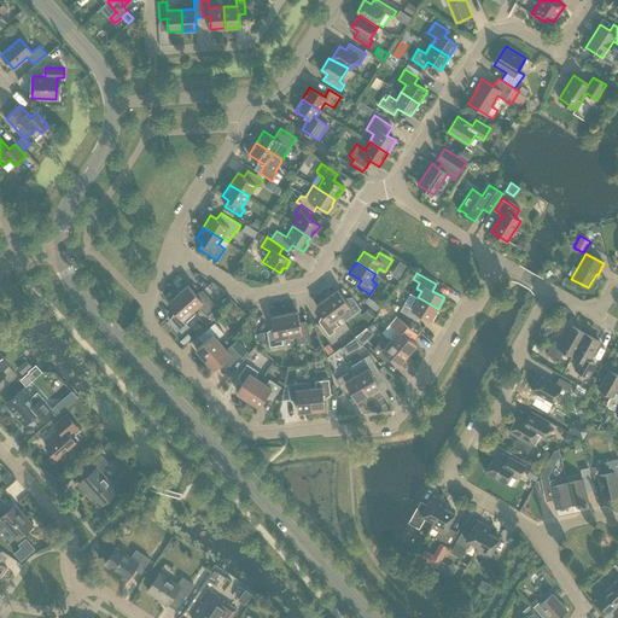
[(188,285),(178,295),(193,312),(198,307),(205,315),(216,305),(203,291),(197,296),(188,285)]
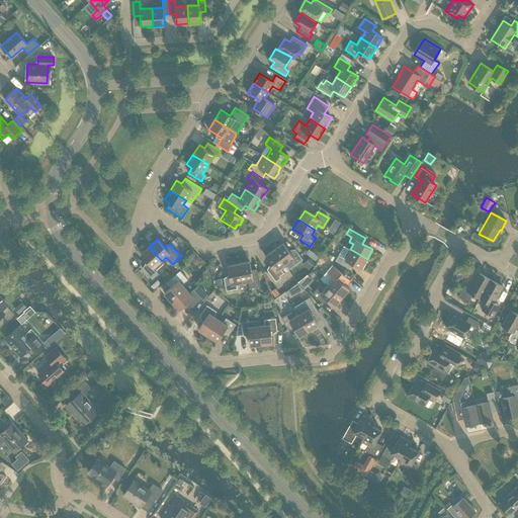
[(283,243),(274,250),(285,265),(290,261),(293,266),(303,259),(294,249),(290,253),(283,243)]
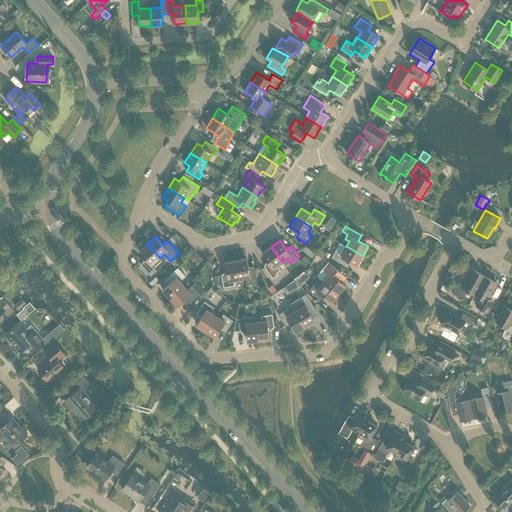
[(162,260),(147,244),(139,251),(147,260),(141,265),(150,276),(157,270),(154,267),(162,260)]
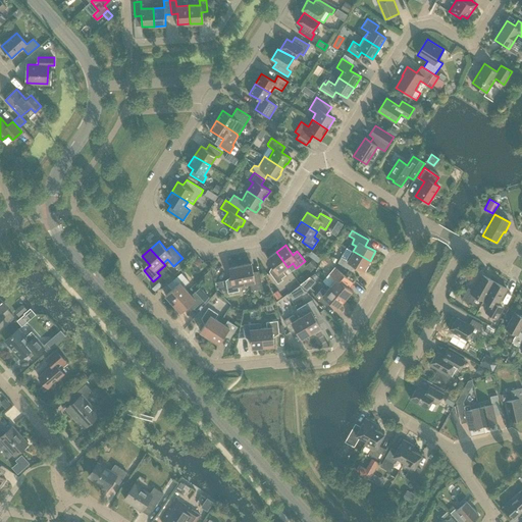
[(370,261),(353,251),(350,257),(344,253),(337,262),(351,270),(354,265),(364,270),(370,261)]
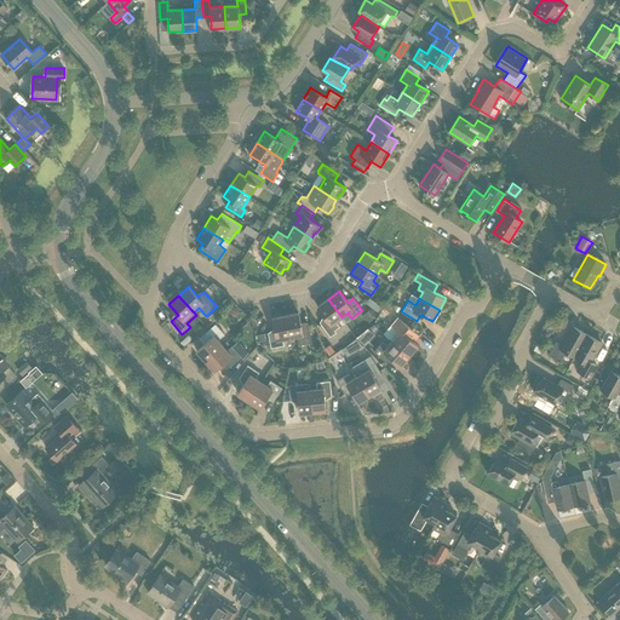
[(342,317),(328,299),(317,306),(326,319),(320,322),(331,337),(337,332),(334,331),(339,327),(336,321),(342,317)]
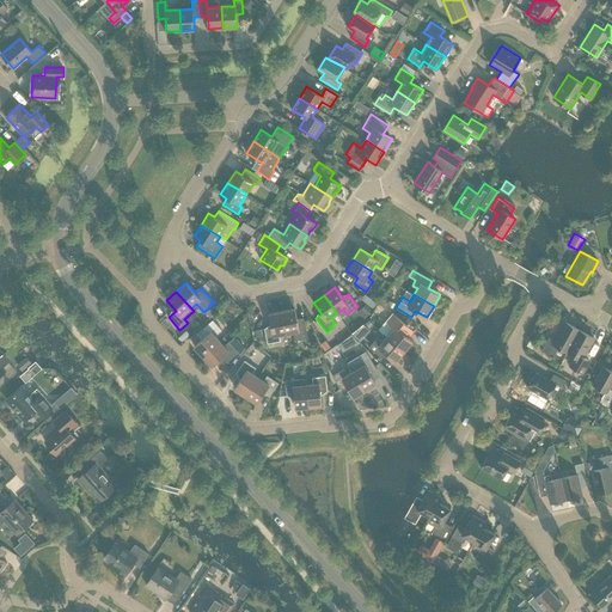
[(207,313),(209,317),(218,310),(214,306),(207,313)]
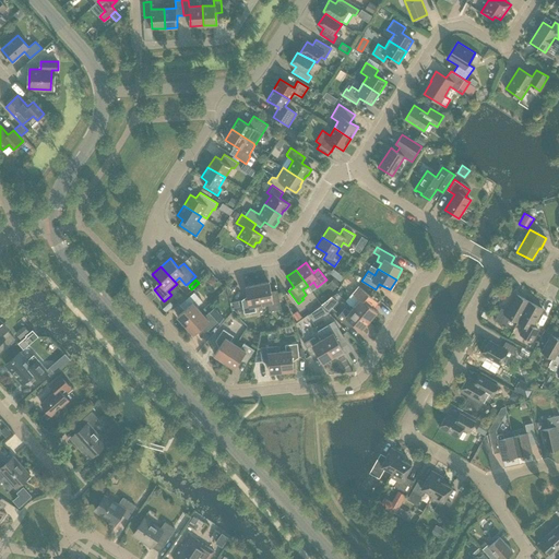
[(270,282),(258,284),(261,305),(268,304),(270,311),(282,309),(278,293),(272,295),(270,282)]
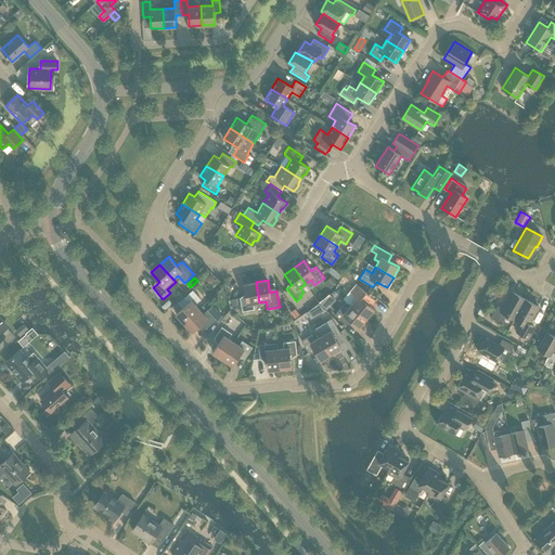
[(259,302),(256,282),(244,285),(246,297),(240,298),(243,311),(255,309),(254,304),(259,302)]
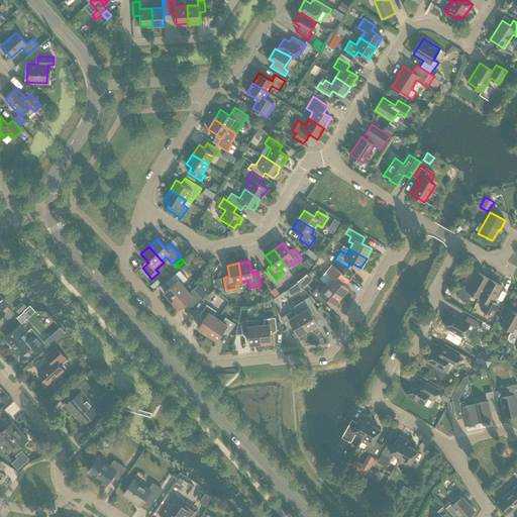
[(320,278),(327,284),(341,297),(348,288),(340,281),(343,276),(331,265),(320,278)]
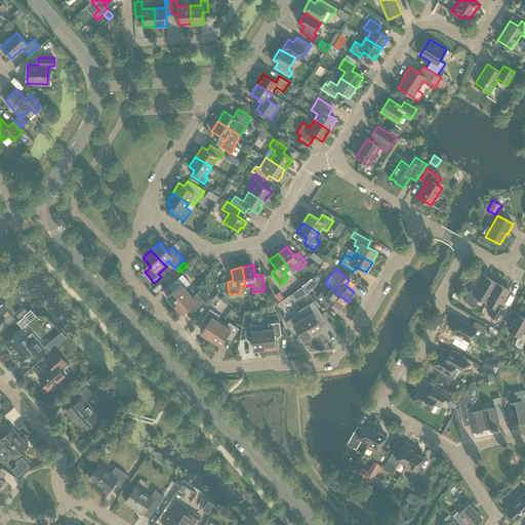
[(166,297),(174,306),(189,292),(185,288),(191,283),(183,275),(171,284),(175,289),(166,297)]
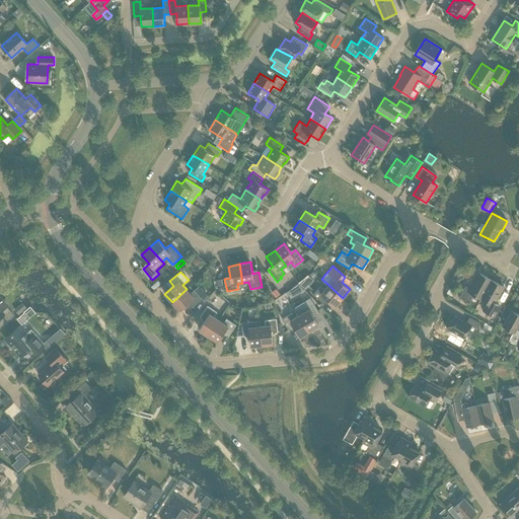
[(473,295),(480,299),(492,280),(479,273),(470,289),(465,286),(459,297),(469,303),(473,295)]
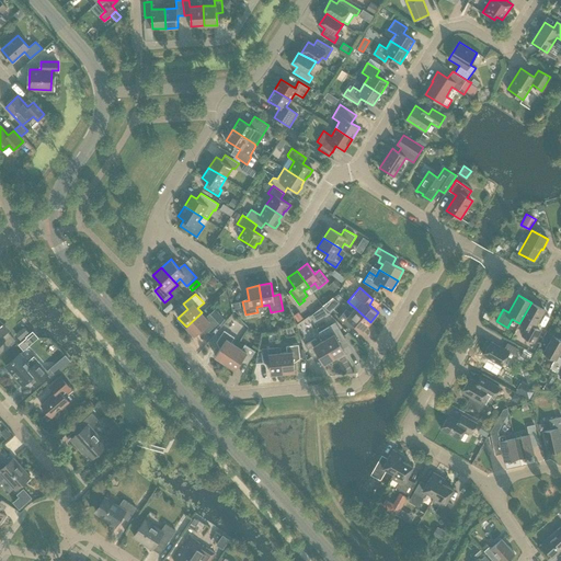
[(323,306),(330,311),(339,302),(333,298),(323,306)]
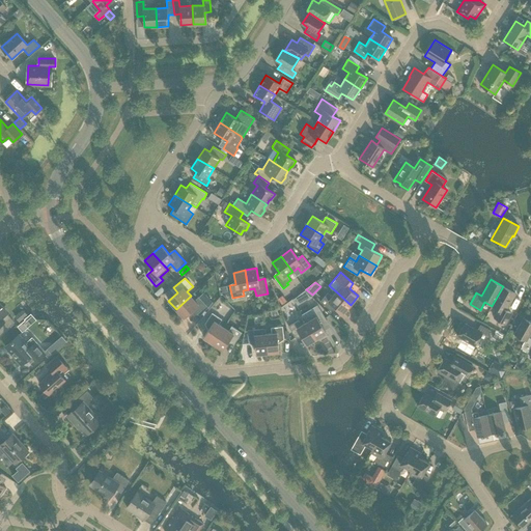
[(514,292),(503,286),(492,306),(499,310),(495,318),(505,324),(511,312),(505,309),(514,292)]
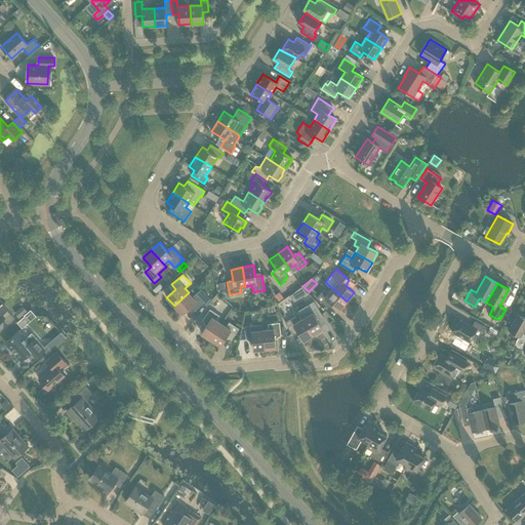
[(301,287),(296,291),(301,296),(307,293),(301,287)]
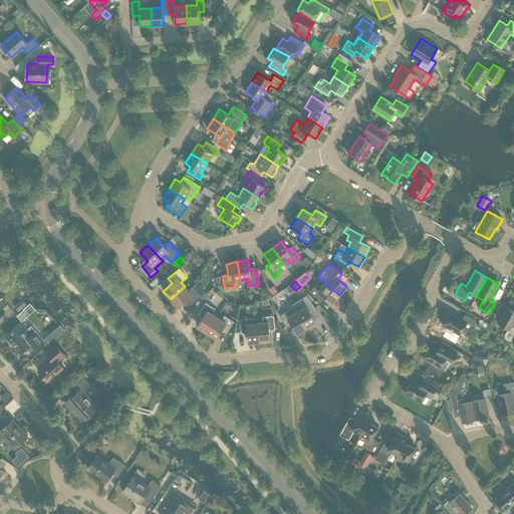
[(332,303),(339,295),(325,282),(321,287),(317,283),(310,292),(319,300),(323,295),(332,303)]
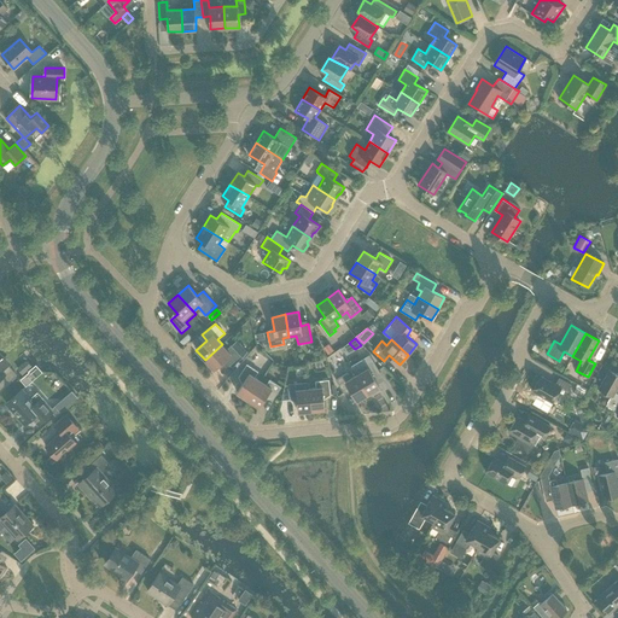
[(226,349),(222,344),(205,360),(214,369),(225,360),(229,366),(240,355),(231,345),(226,349)]
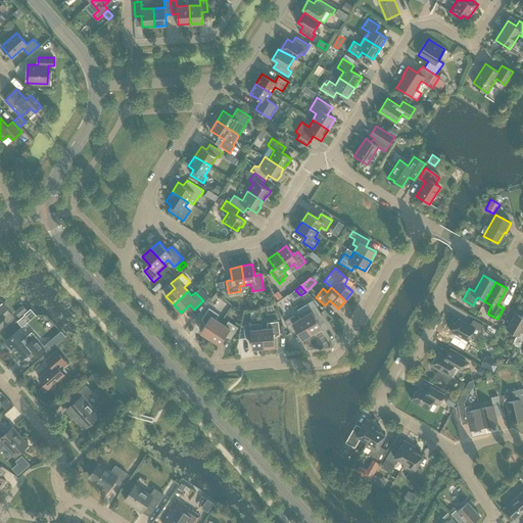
[(0,297),(0,325),(2,328),(13,317),(7,310),(9,308),(0,297)]
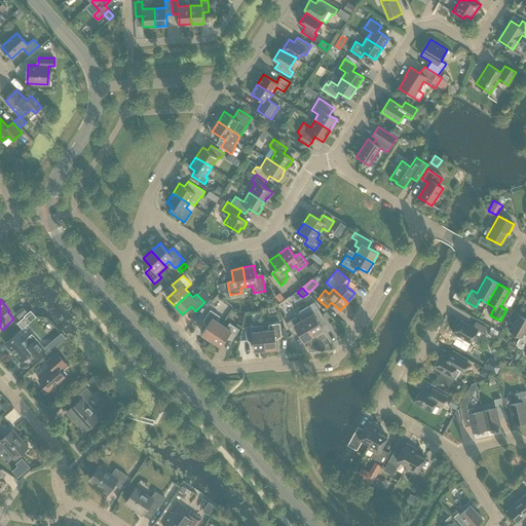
[(314,302),(299,311),(303,318),(313,336),(324,330),(317,320),(323,316),(314,302)]
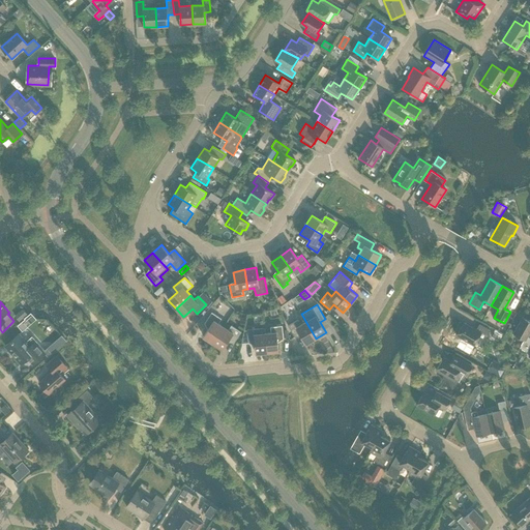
[(27,315),(22,308),(15,316),(19,321),(27,315)]
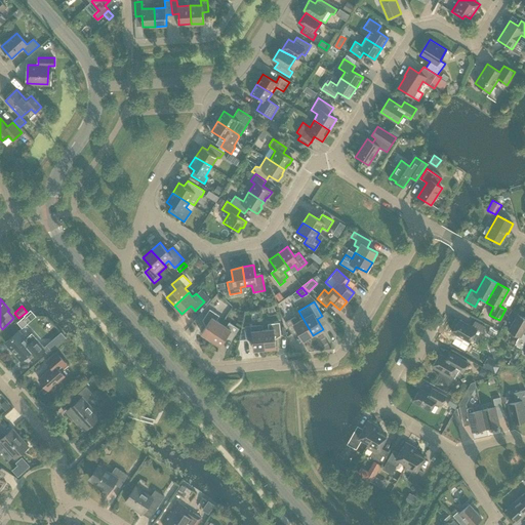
[(207,323),(201,333),(210,339),(221,324),(216,320),(219,316),(209,310),(202,320),(207,323)]
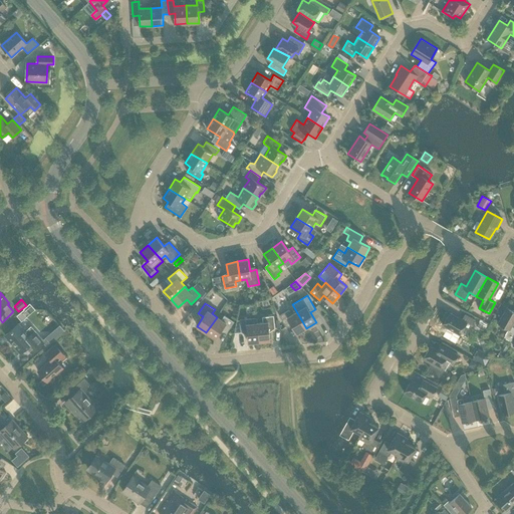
[(513,327),(512,326),(513,321),(513,311),(507,308),(498,323),(508,329),(504,337),(511,341),(513,334),(513,327)]
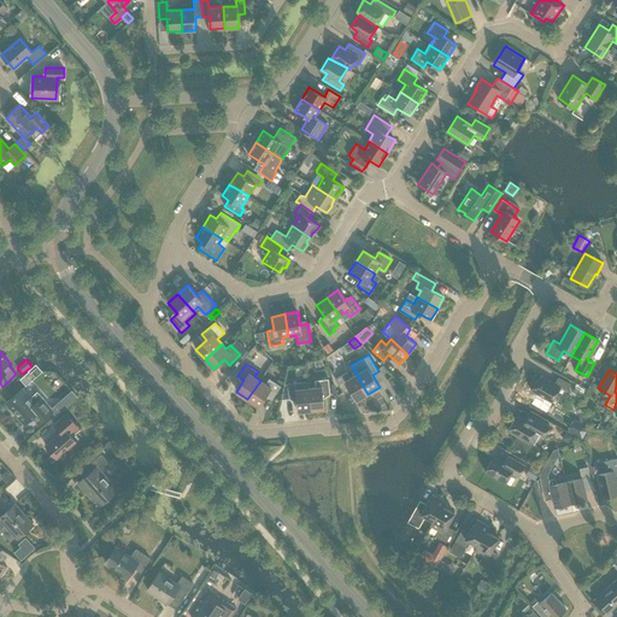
[(368,394),(356,374),(351,377),(347,372),(335,380),(344,392),(350,388),(357,400),(368,394)]
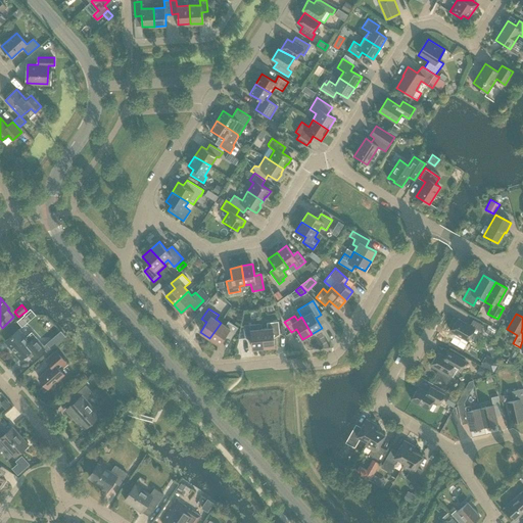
[(458,318),(450,331),(456,334),(450,342),(464,350),(469,340),(468,339),(473,332),(478,335),(483,326),(473,320),(470,325),(458,318)]
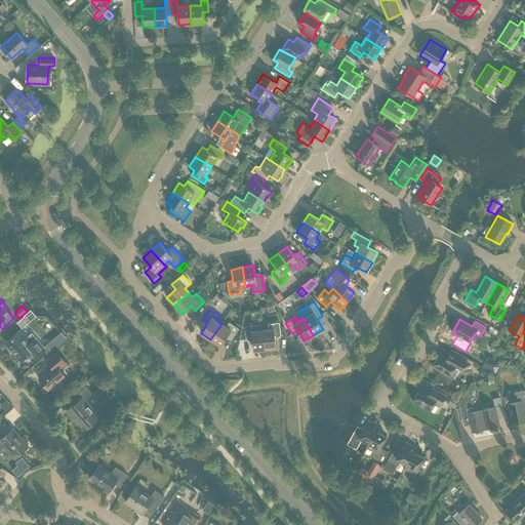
[(226,327),(221,324),(210,339),(220,346),(227,336),(232,339),(239,328),(229,322),(226,327)]
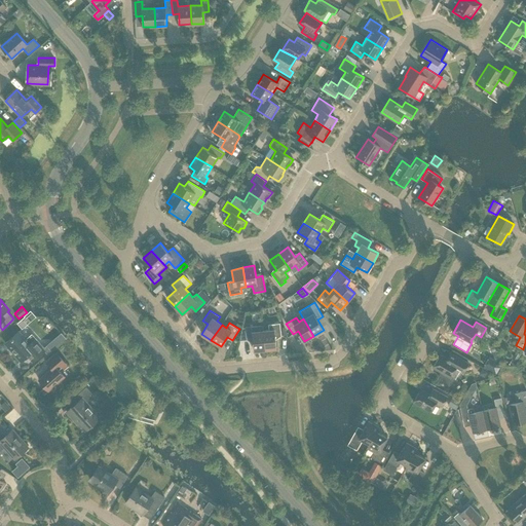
[(263,331),(265,349),(276,348),(275,337),(282,336),(279,323),(268,325),(269,330),(263,331)]
